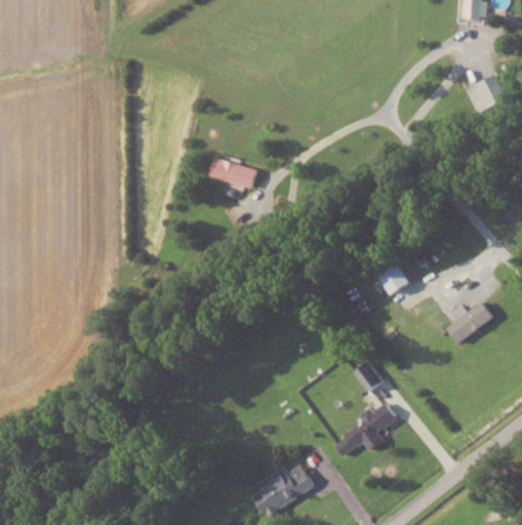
[(463,0),(463,18),(486,18),(487,1),(482,1),(481,0),(463,0)]
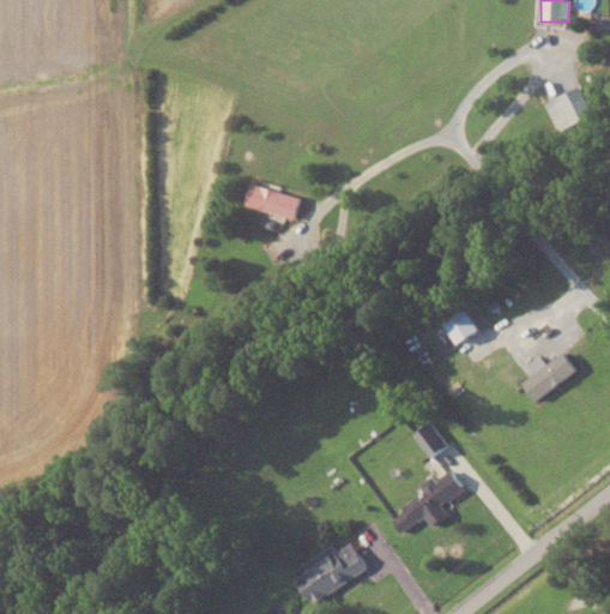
[(544,104),(559,133),(595,115),(580,86),(544,104)]
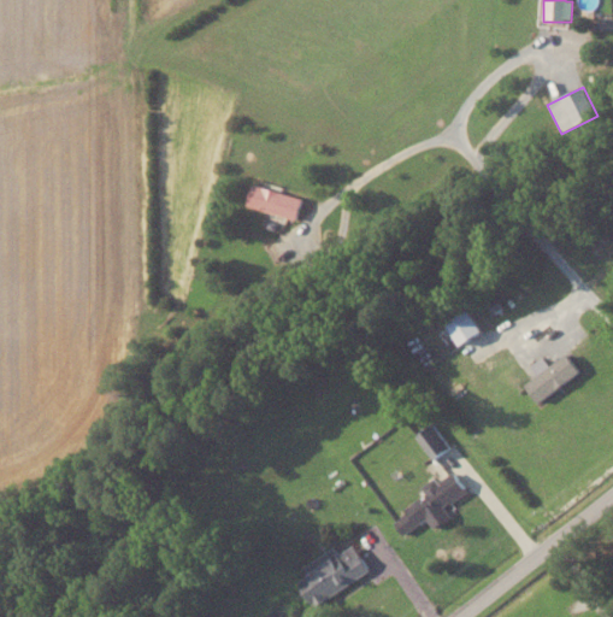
[(245,206),(294,221),(300,200),(251,186),(245,206)]
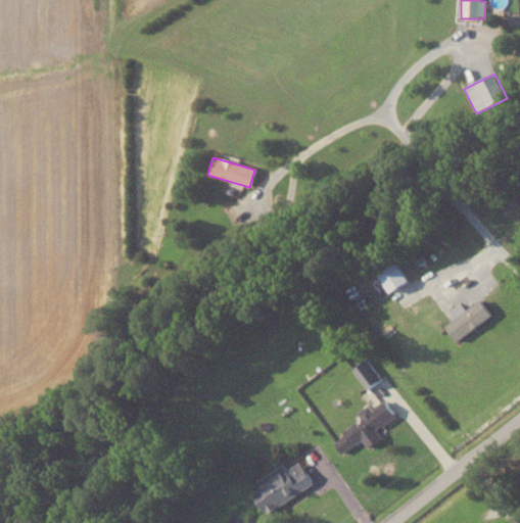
[(369,281),(380,299),(408,282),(396,264),(369,281)]
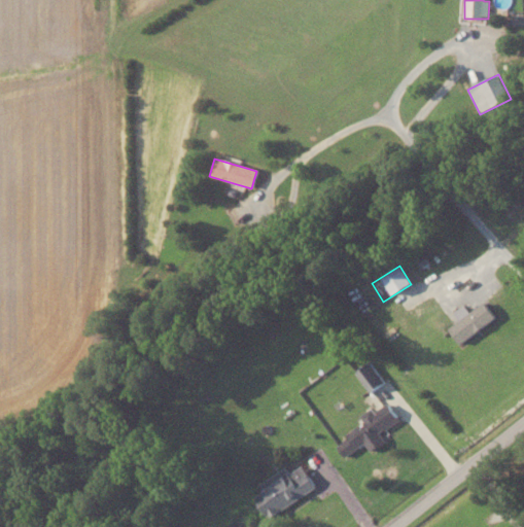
[(468,313),(463,306),(452,314),(458,322),(447,330),(458,345),(494,318),(483,303),(468,313)]
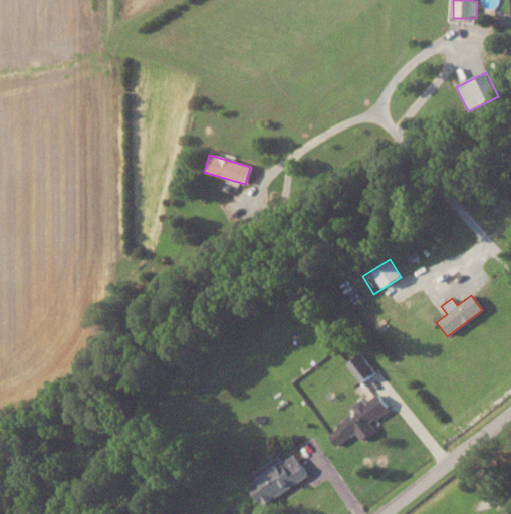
[(373,374),(360,354),(346,362),(358,383),(373,374)]
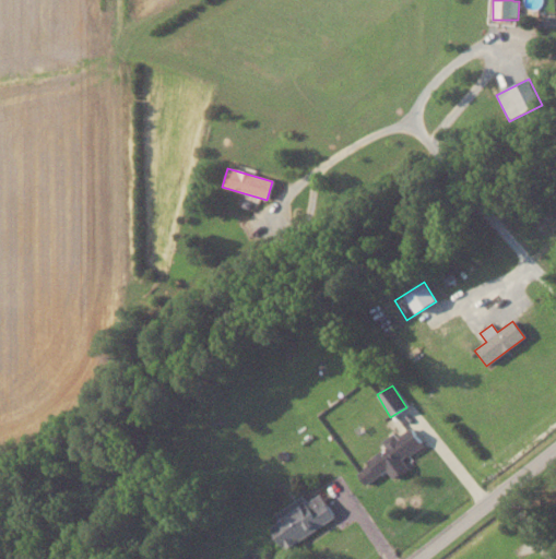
[(364,486),(386,472),(391,479),(407,470),(402,461),(422,447),(410,429),(397,438),(393,435),(380,443),(385,449),(365,462),(368,466),(356,474),(364,486)]
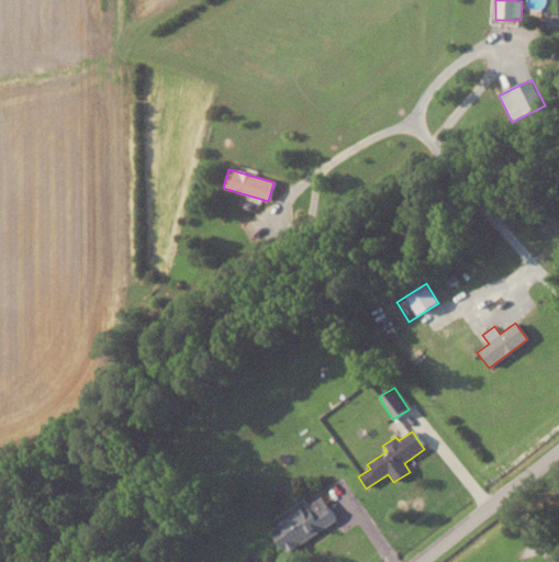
[(303,499),(276,518),(280,525),(269,531),(284,554),(336,520),(321,497),(308,506),(303,499)]
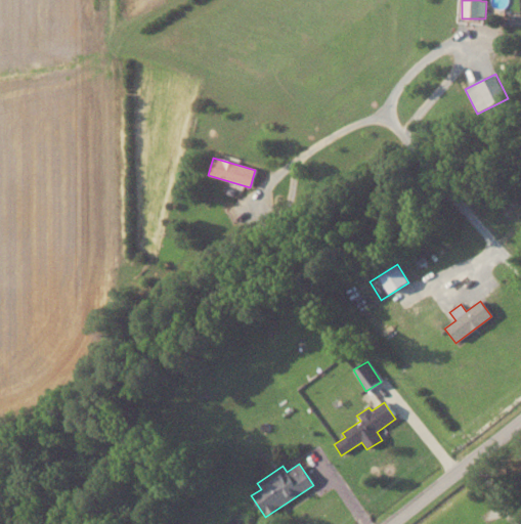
All buildings are outlined.
